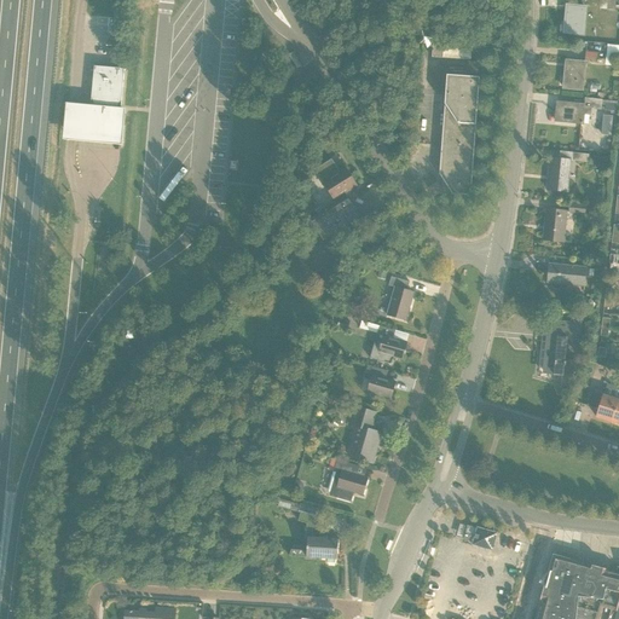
[(565,35),(583,36),(586,10),(574,9),(574,15),(567,13),(565,35)]
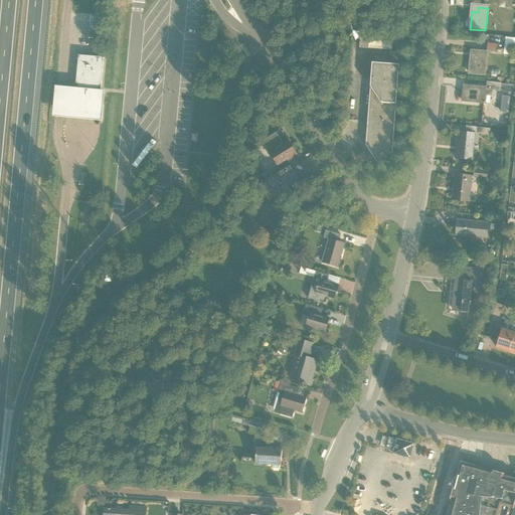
[(329,22),(328,37),(338,38),(339,22),(329,22)]
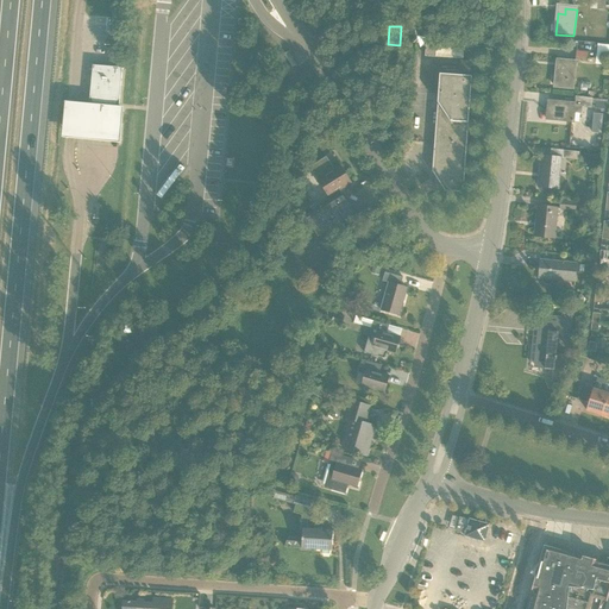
[(183,49),(192,38),(184,32),(176,44),(183,49)]
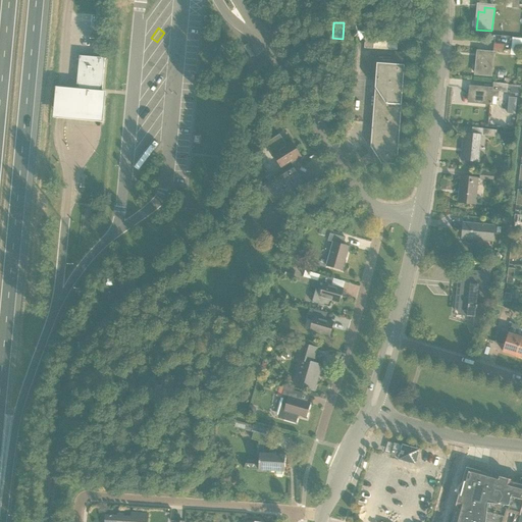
[(84,45),(84,37),(75,36),(74,44),(84,45)]
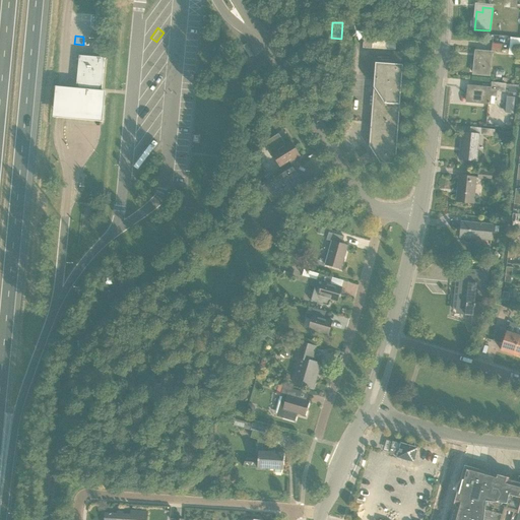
[(363,49),(372,49),(373,37),(364,36),(363,49)]
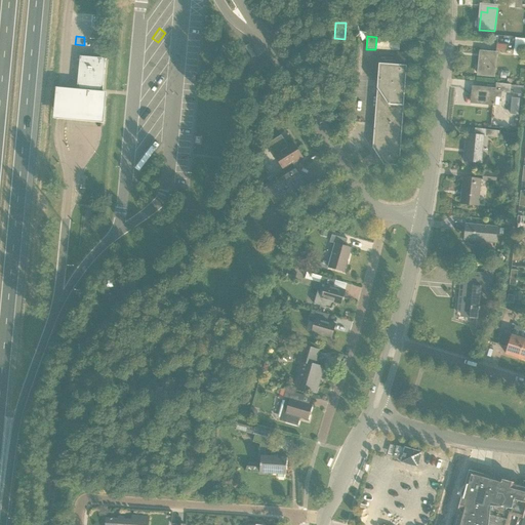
[(384,165),(399,166),(406,67),(408,38),(404,38),(403,52),(397,52),(396,67),(378,65),(372,149),(375,154),(375,161),(380,161),(384,165)]
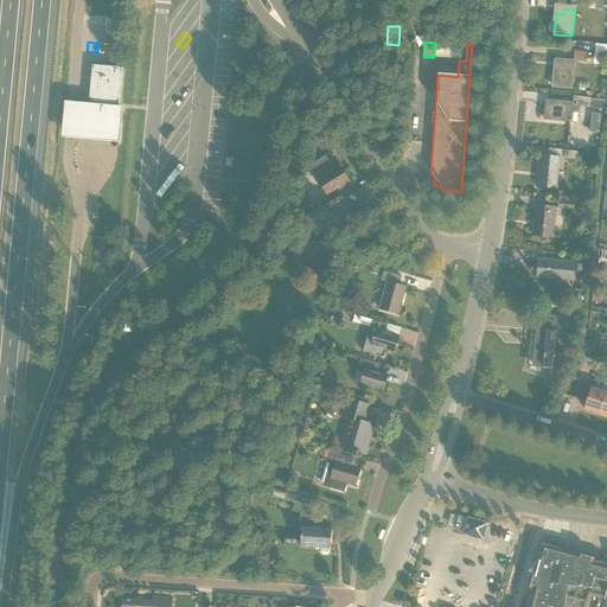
[(606,45),(596,44),(595,59),(606,61),(606,50),(606,45)]
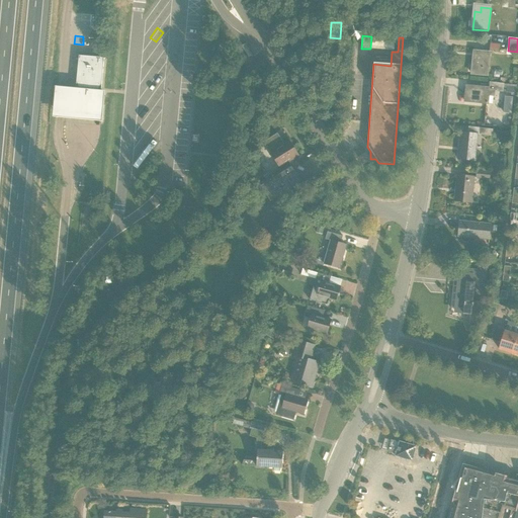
[(244,57),(247,55),(240,44),(237,46),(244,57)]
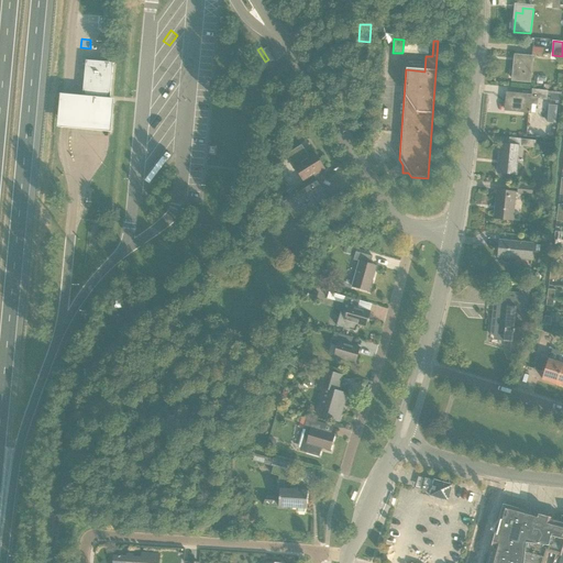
[(512,83),(530,84),(532,59),(521,58),(521,64),(515,63),(512,83)]
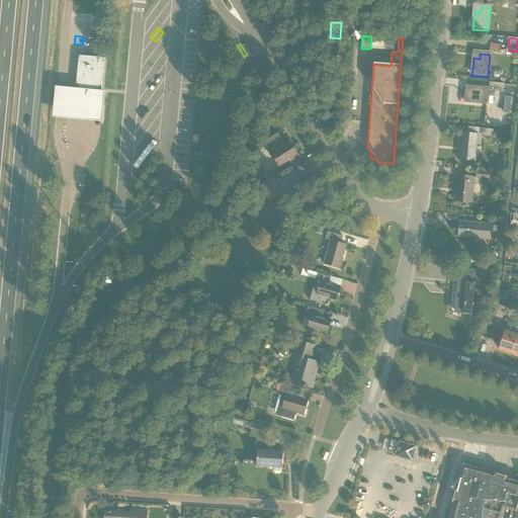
[(104,58),(79,56),(76,88),(101,90),(104,58)]
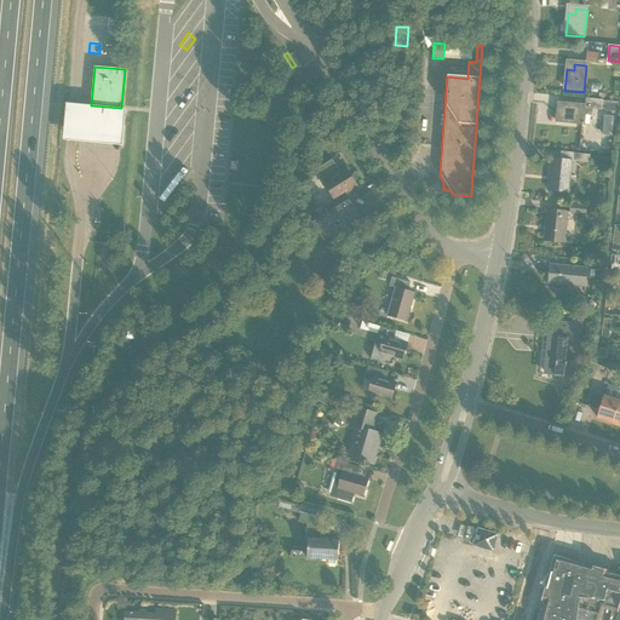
[(584,126),(584,115),(591,116),(591,110),(602,112),(603,102),(585,99),(585,107),(558,104),(556,124),(584,126)]
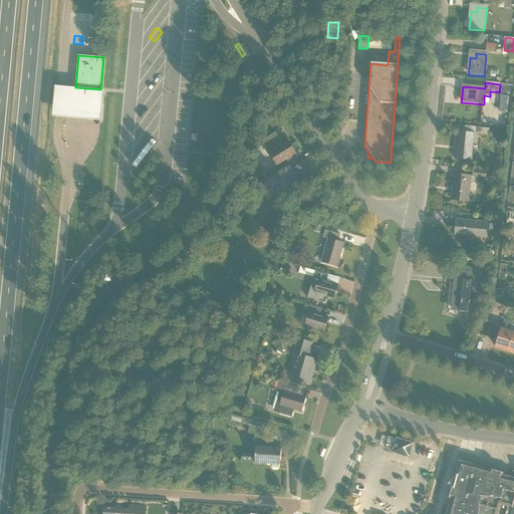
[(68,118),(102,121),(105,91),(69,88),(57,87),(54,117),(68,118)]
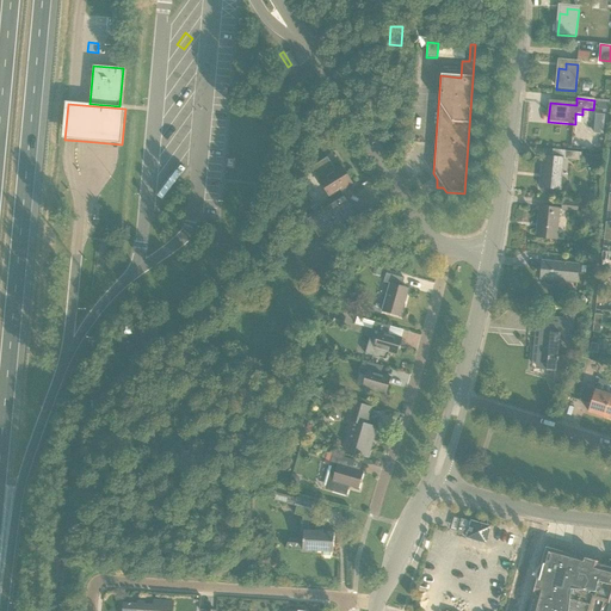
[(597,115),(596,124),(604,124),(605,115),(597,115)]
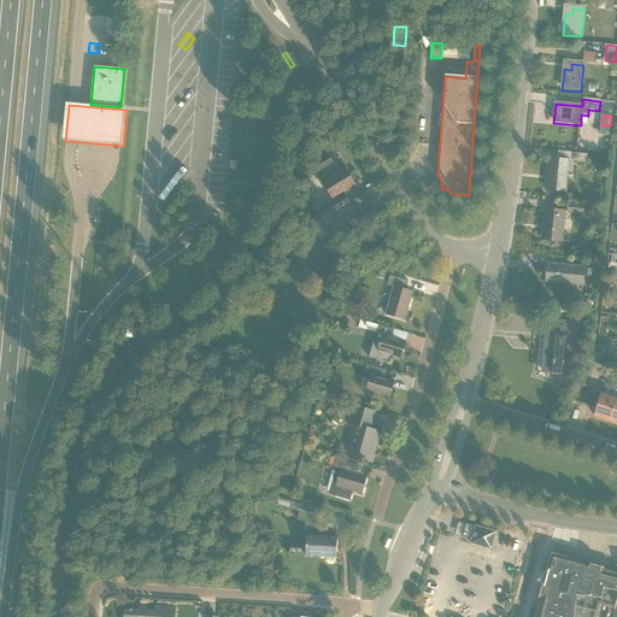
[(546,191),(565,193),(569,162),(550,159),(546,191)]
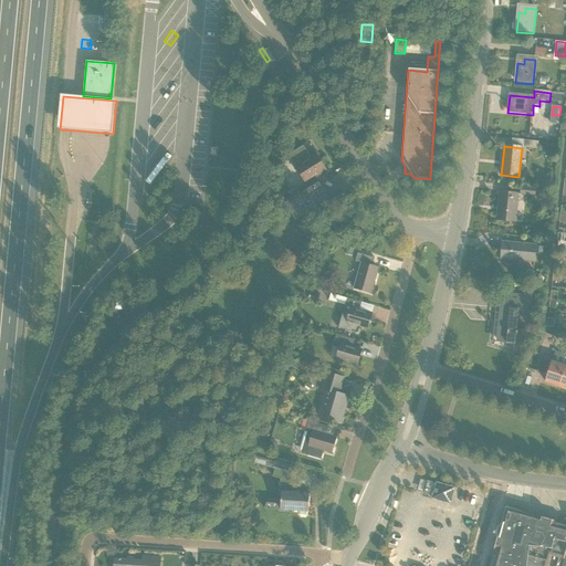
[(316,155),(311,159),(303,147),(289,157),(306,187),(283,201),(297,223),(331,202),(316,178),(326,171),(316,155)]
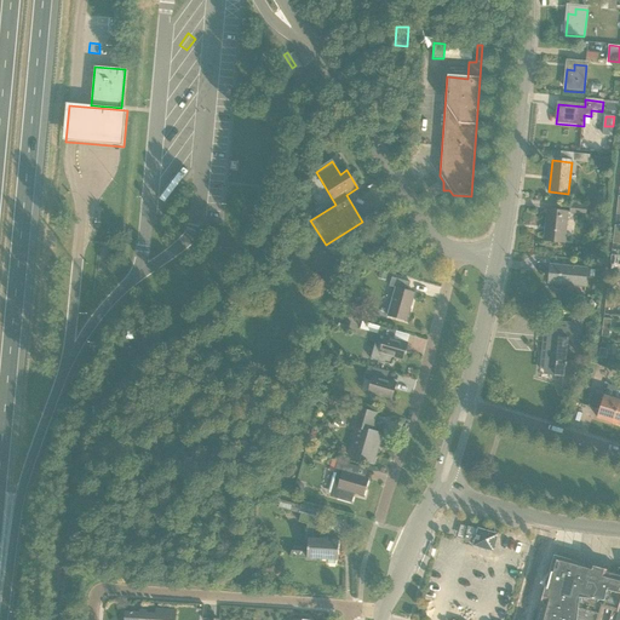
[(570,204),(569,213),(586,214),(587,206),(570,204)]
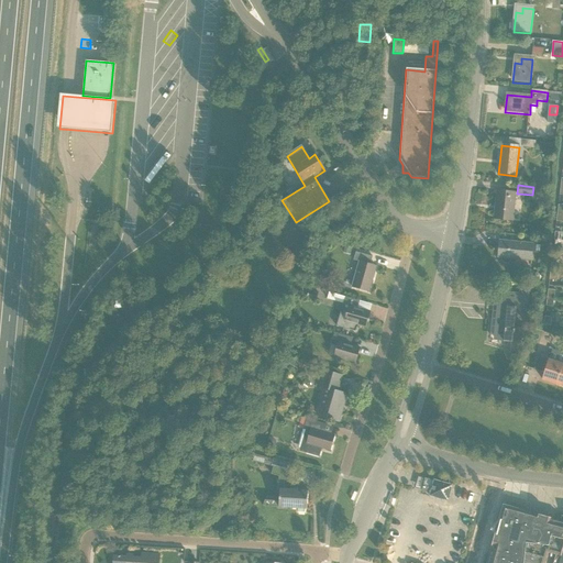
[(498,220),(512,221),(516,194),(497,191),(495,208),(499,208),(498,220)]
